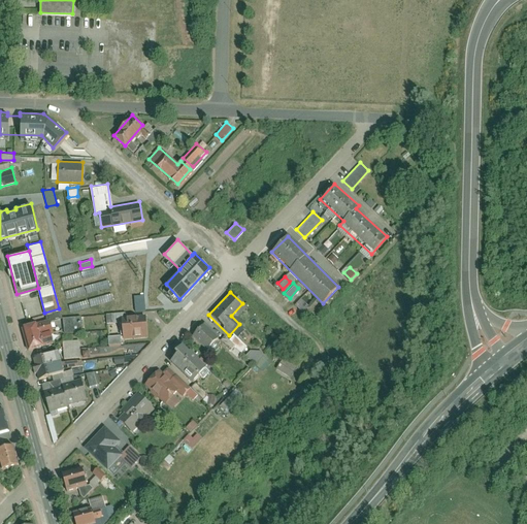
[(143,293),(133,294),(135,309),(144,308),(143,293)]
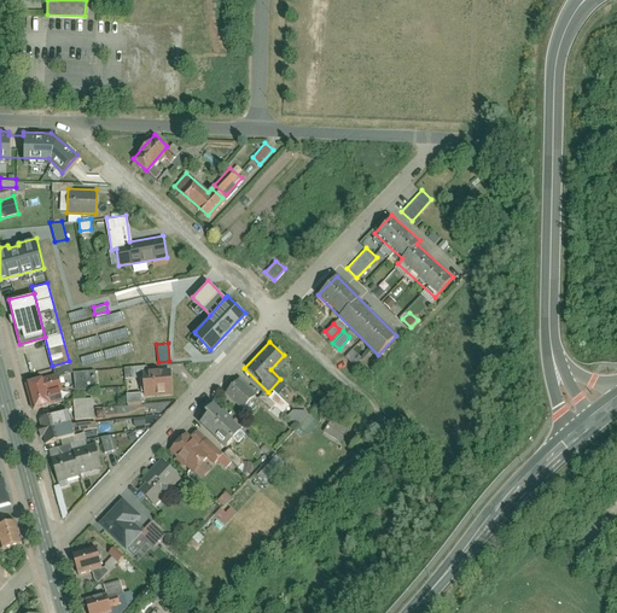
[(146,363),(123,365),(124,377),(143,375),(143,371),(147,371),(146,363)]
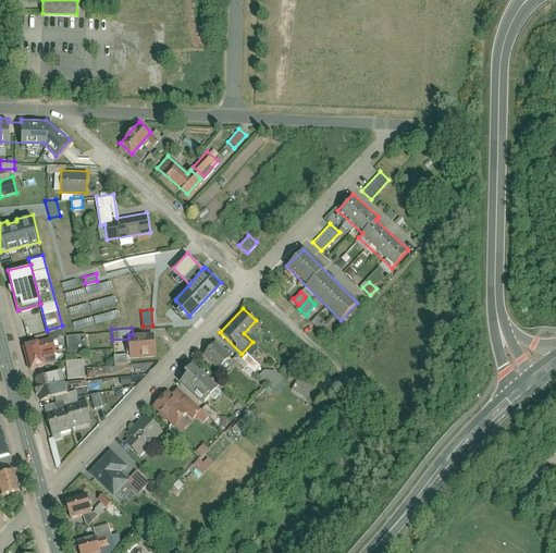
[(85,332),(64,333),(66,351),(86,348),(85,332)]
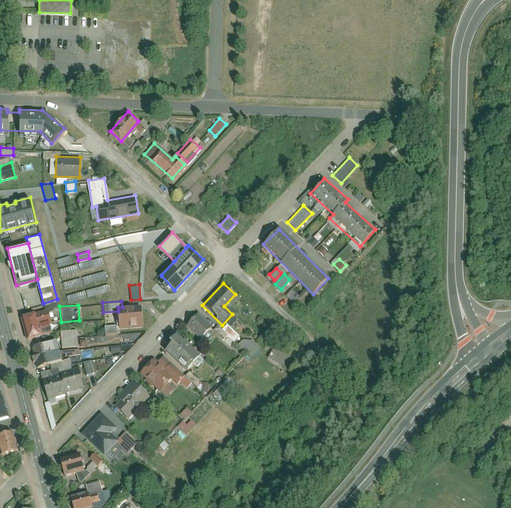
[(143,324),(142,306),(122,307),(118,307),(118,311),(119,326),(143,324)]
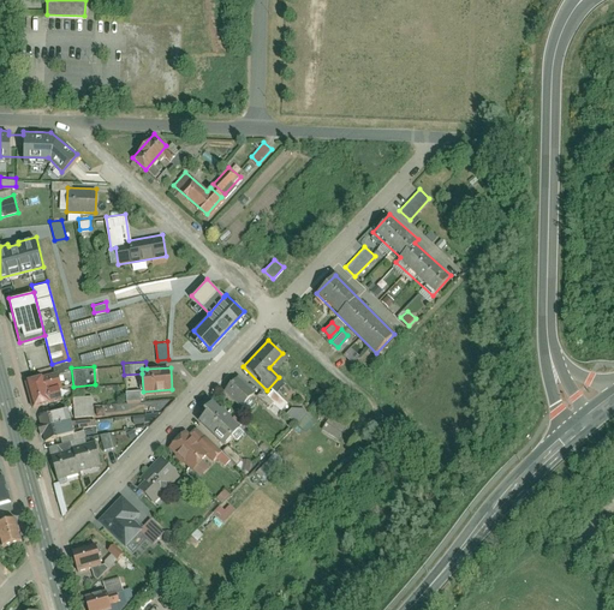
[(57,370),(27,380),(33,406),(61,396),(58,384),(61,382),(57,370)]
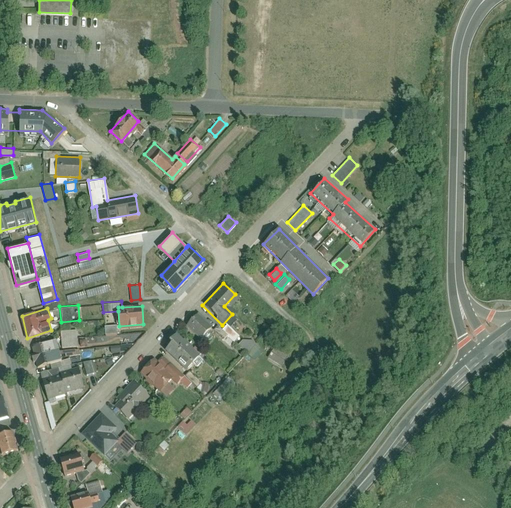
[(196,316),(187,326),(201,339),(210,329),(196,316)]
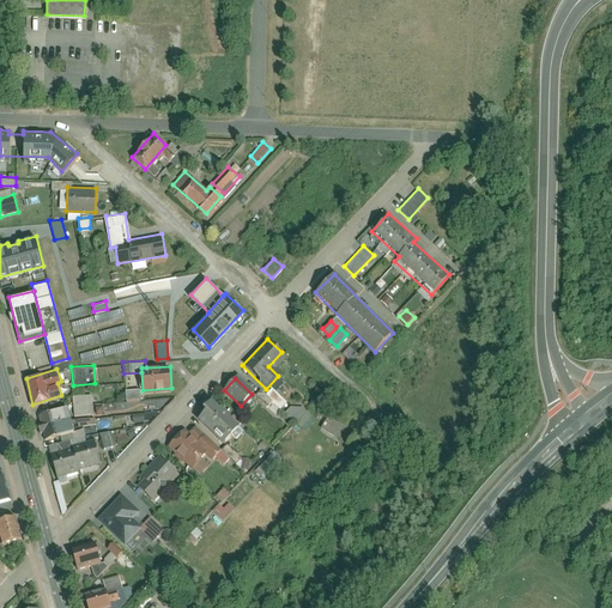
[(139,387),(125,388),(126,399),(140,397),(139,387)]
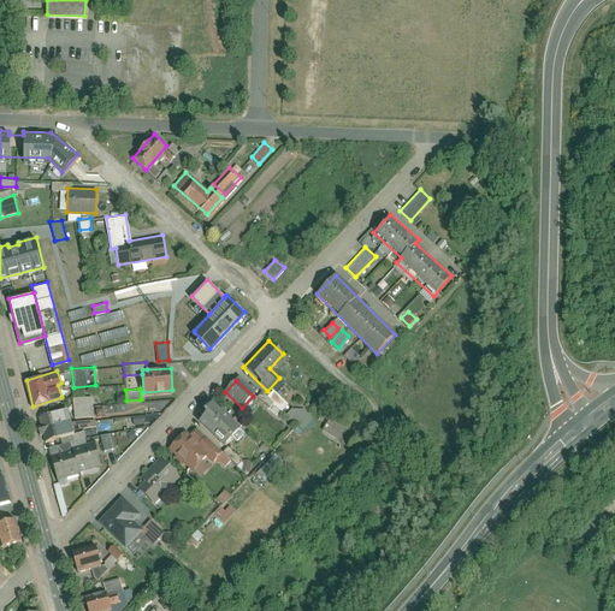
[(92,395),(74,396),(75,415),(93,414),(92,395)]
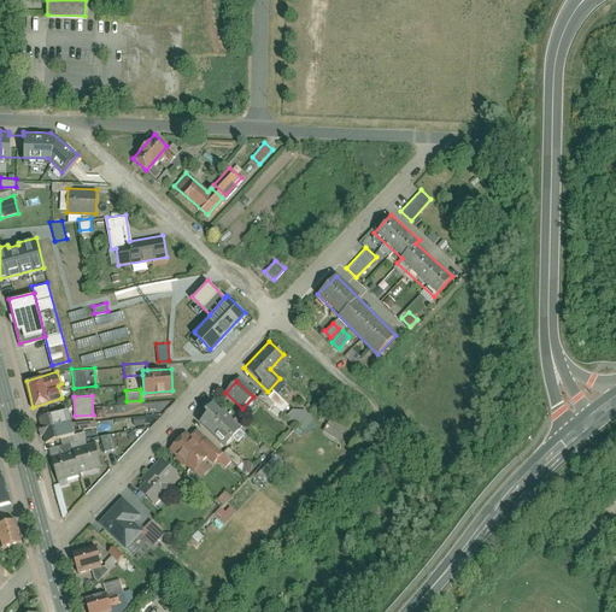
[(297,402),(287,412),(308,430),(316,419),(297,402)]
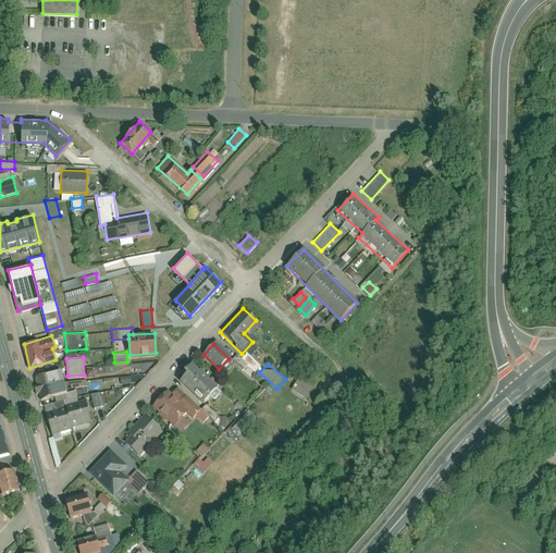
[(194,367),(180,382),(202,404),(217,389),(194,367)]
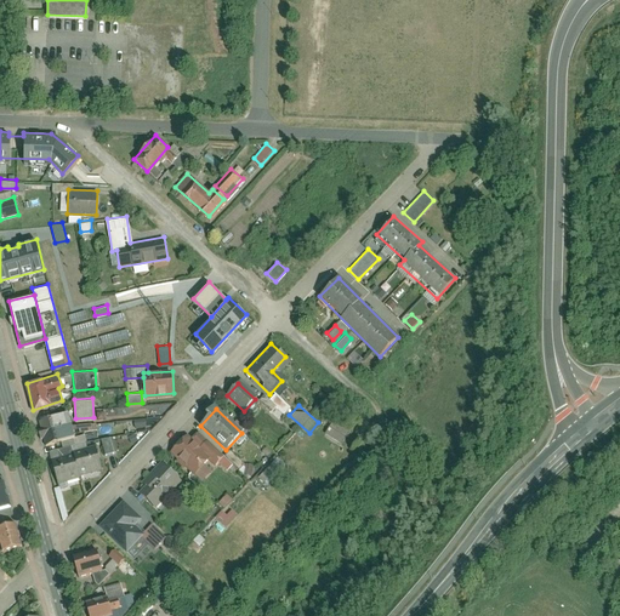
[(68,411),(38,420),(45,443),(60,439),(74,435),(68,411)]
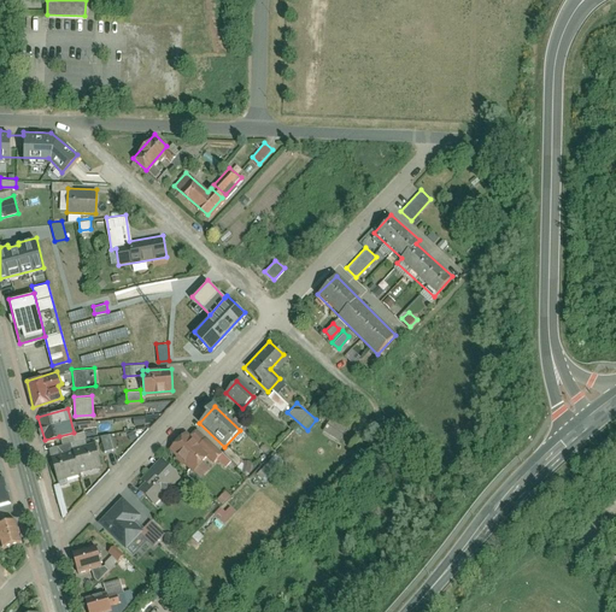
[(330,416),(322,429),(338,439),(346,425),(330,416)]
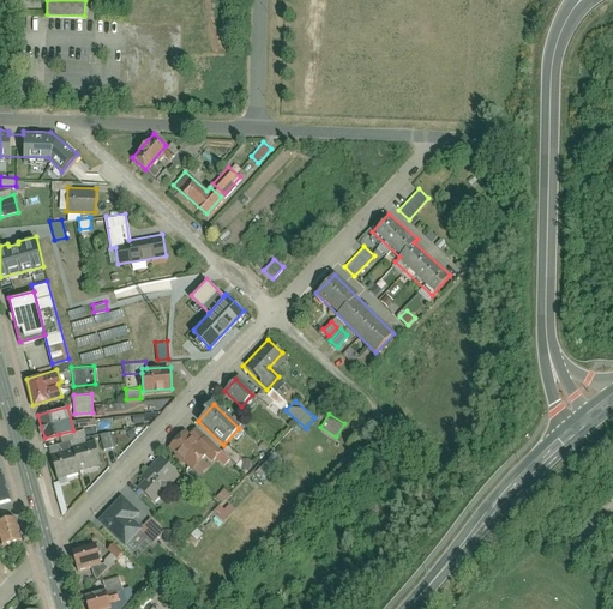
[(73,430),(59,434),(61,440),(70,439),(84,434),(85,434),(83,428),(73,430)]
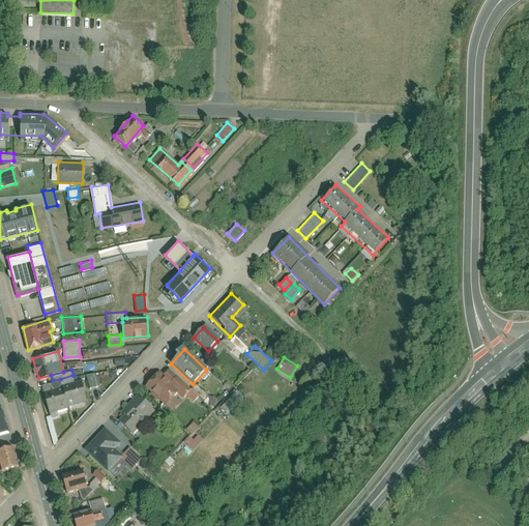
[(159,370),(145,385),(172,410),(186,395),(159,370)]
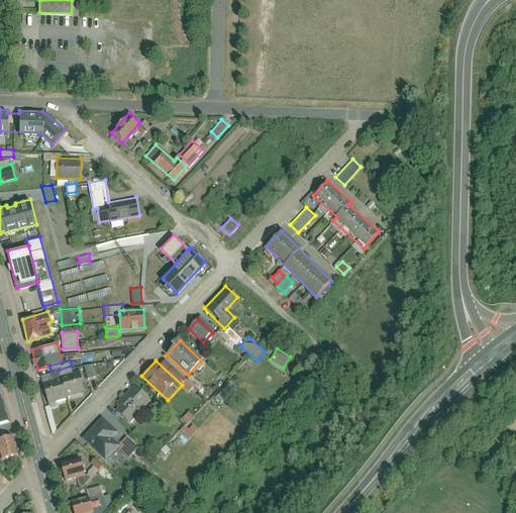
[(93,363),(84,365),(87,377),(96,374),(93,363)]
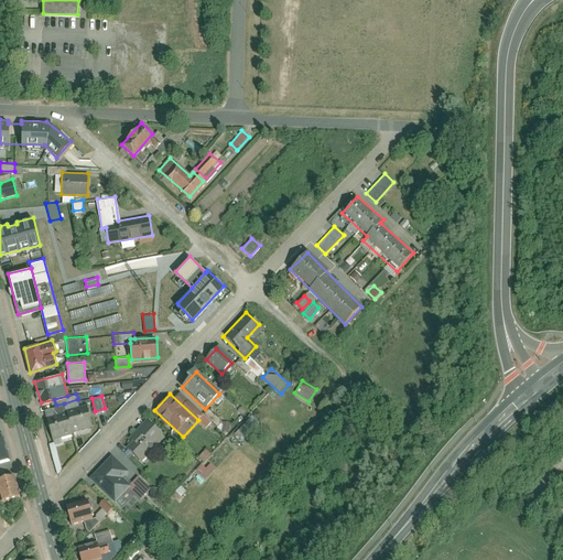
[(77,399),(64,404),(66,409),(78,406),(77,399)]
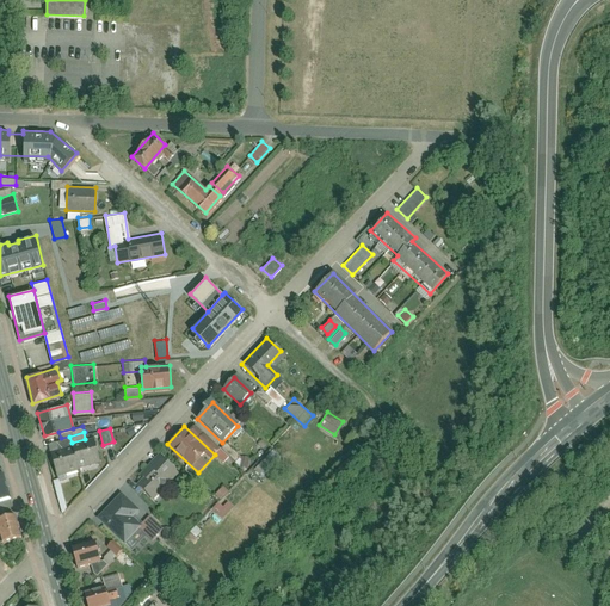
[(72,443),(50,449),(57,475),(102,463),(94,437),(85,439),(72,443)]
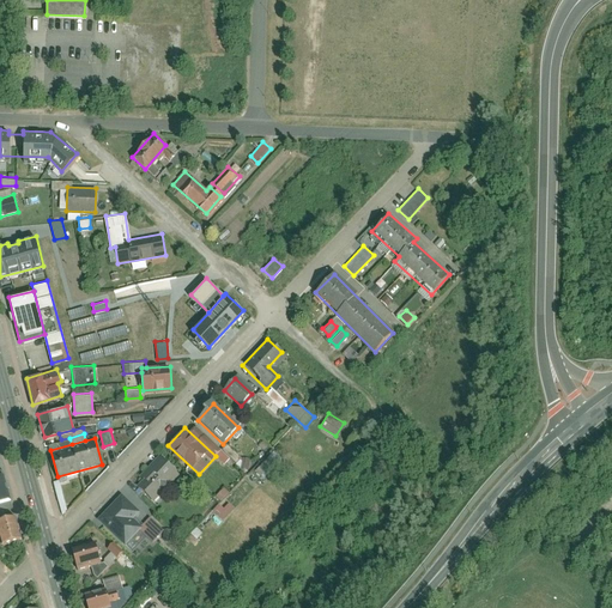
[(273,449),(255,467),(262,474),(280,456),(273,449)]
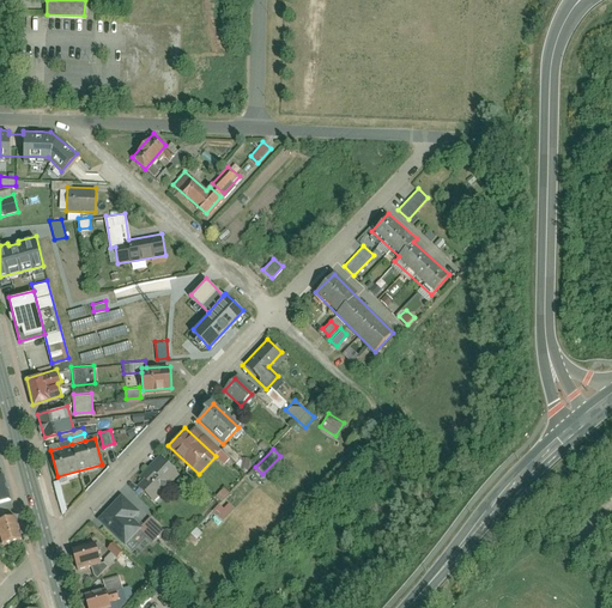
[(179,473),(158,456),(135,482),(156,499),(179,473)]
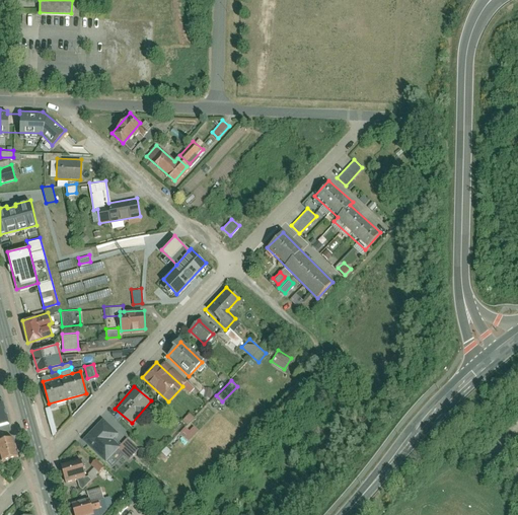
[(188,411),(182,418),(188,422),(193,414),(188,411)]
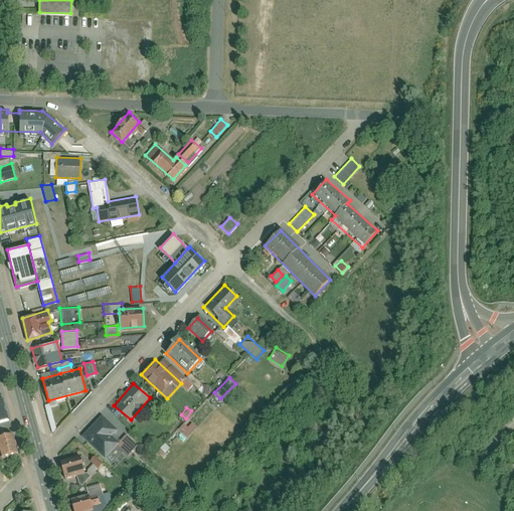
[(103,414),(82,435),(105,457),(117,444),(121,440),(120,439),(113,433),(117,429),(103,414)]
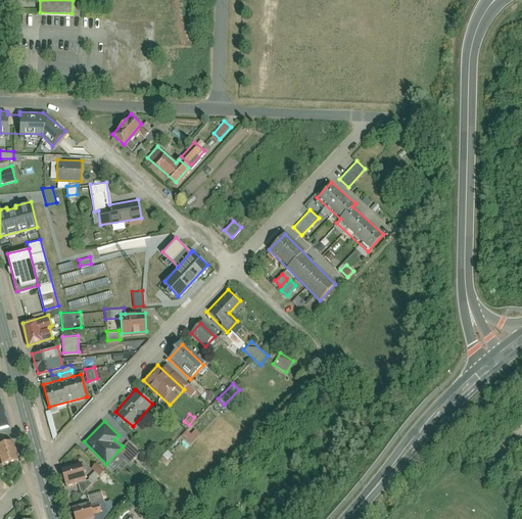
[(189,431),(187,428),(181,432),(188,441),(200,432),(196,426),(189,431)]
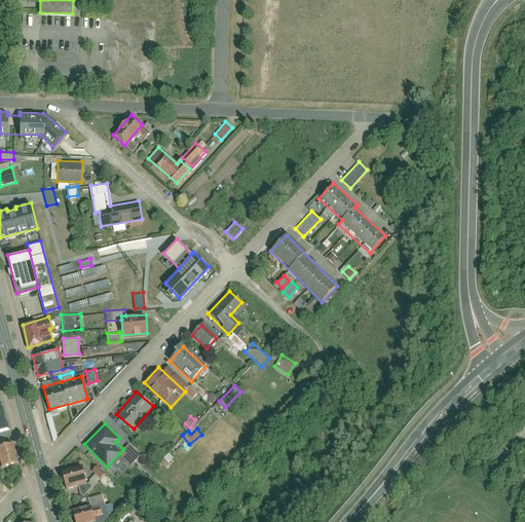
[(127,442),(122,448),(123,449),(119,453),(129,463),(140,452),(127,442)]
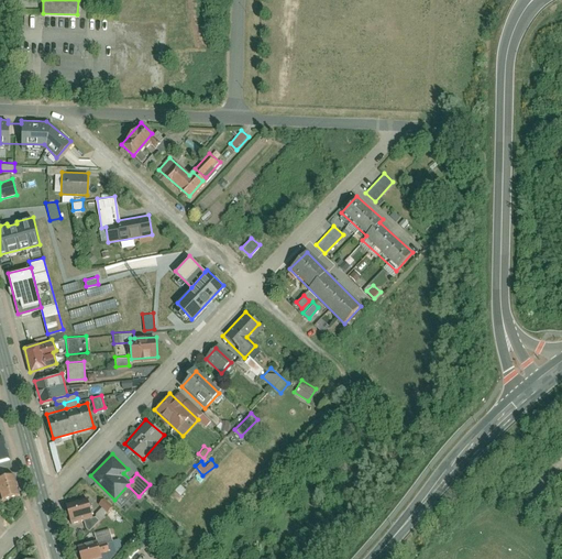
[(0,496),(1,501),(15,496),(9,475),(0,478),(0,496)]
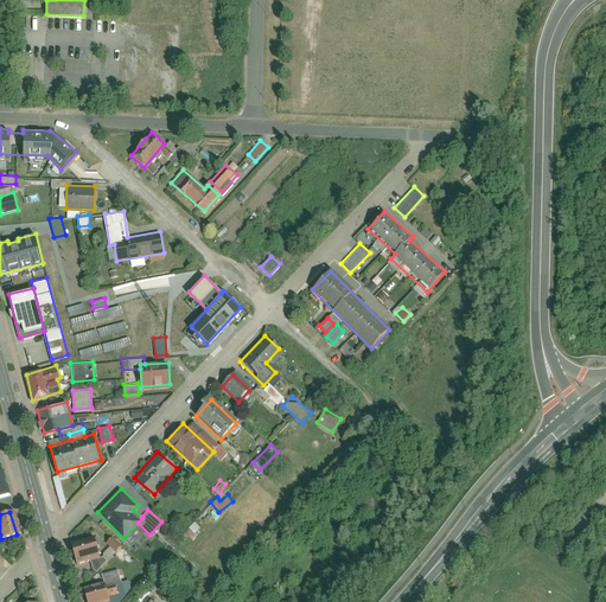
[(171,524),(161,522),(160,531),(170,532),(171,524)]
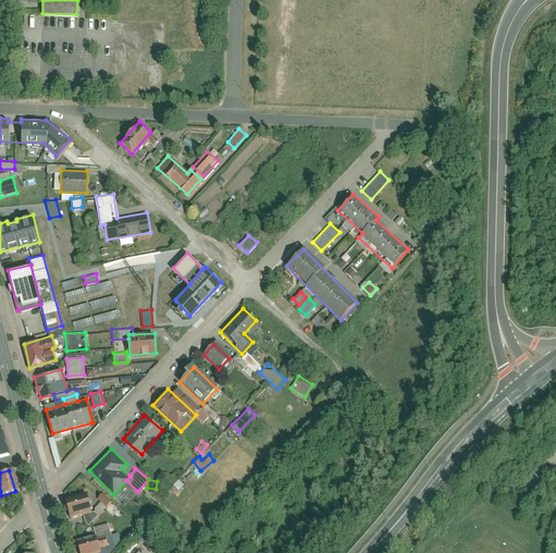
[(86,494),(64,499),(69,516),(89,511),(86,494)]
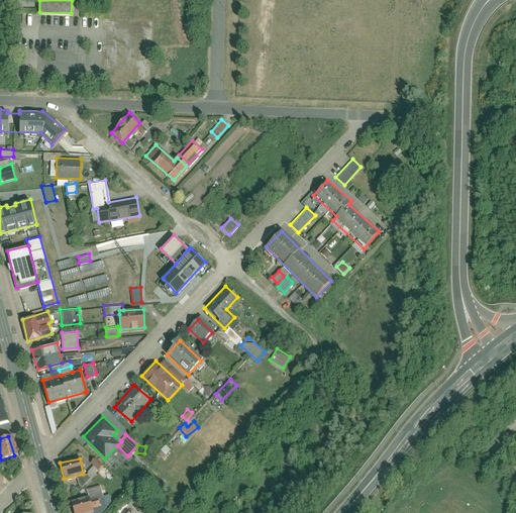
[(79,512),(93,510),(90,496),(74,500),(76,512),(79,512)]
